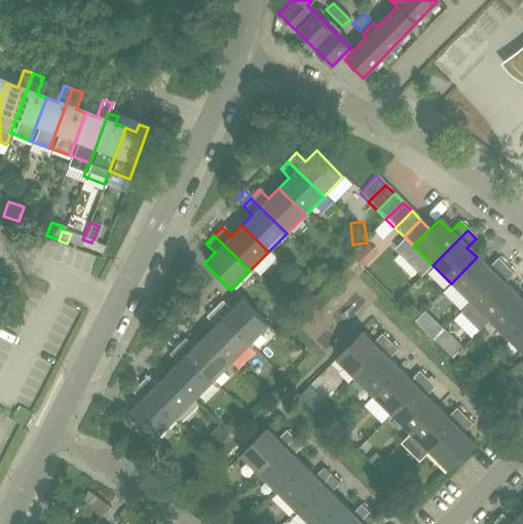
[(350,258),(361,268),(376,254),(366,244),(350,258)]
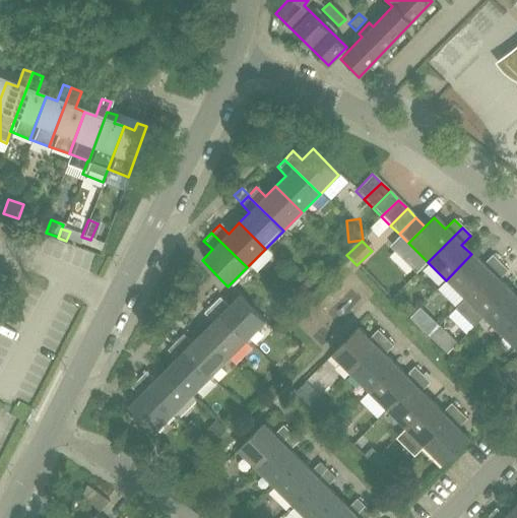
[(446,280),(464,299),(499,264),(491,256),(482,264),(471,254),(446,280)]
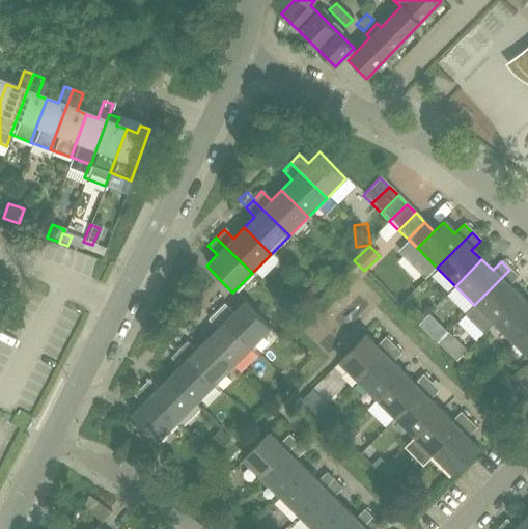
[(474,305),(493,324),(520,297),(508,286),(518,277),(509,270),(474,305)]
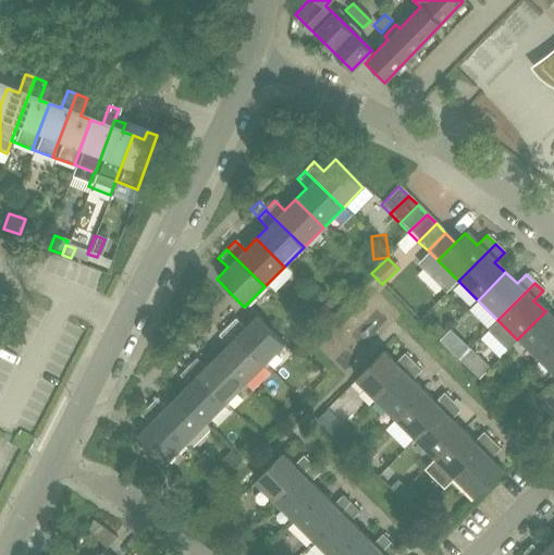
[(328,299),(323,305),(330,310),(333,305),(328,299)]
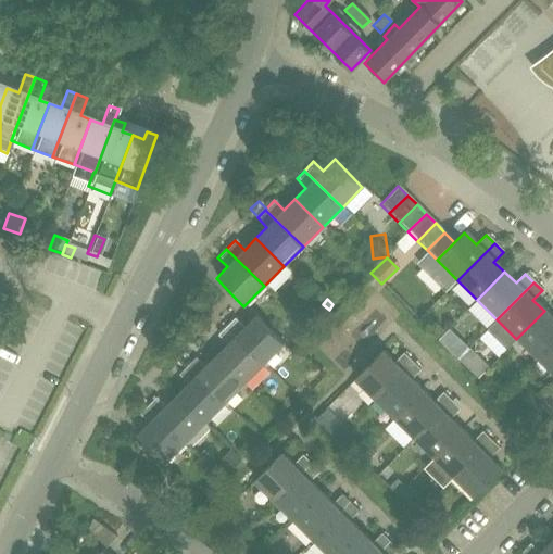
[(516,339),(531,353),(536,359),(552,341),(552,319),(544,311),(516,339)]
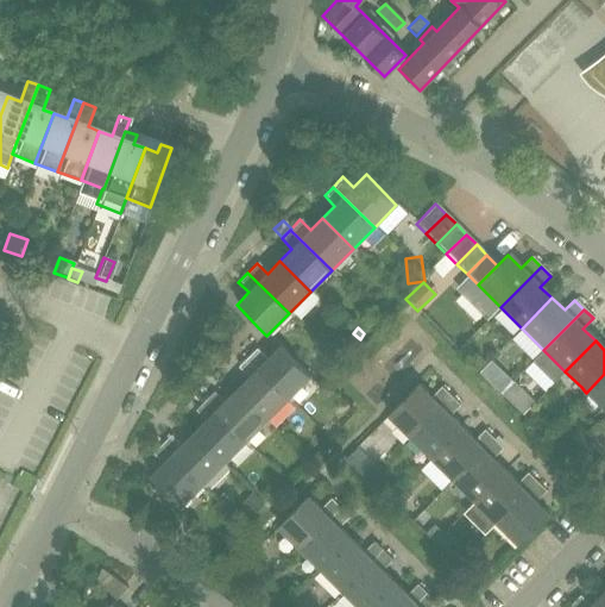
[(278,348),(266,360),(256,350),(246,358),(288,400),(309,377),(278,348)]
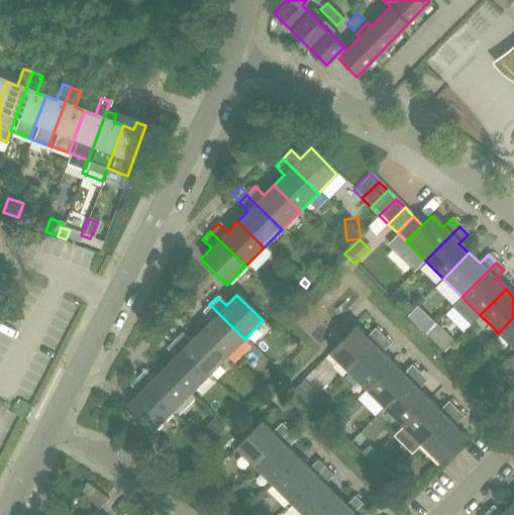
[(411,312),(415,306),(407,302),(404,308),(411,312)]
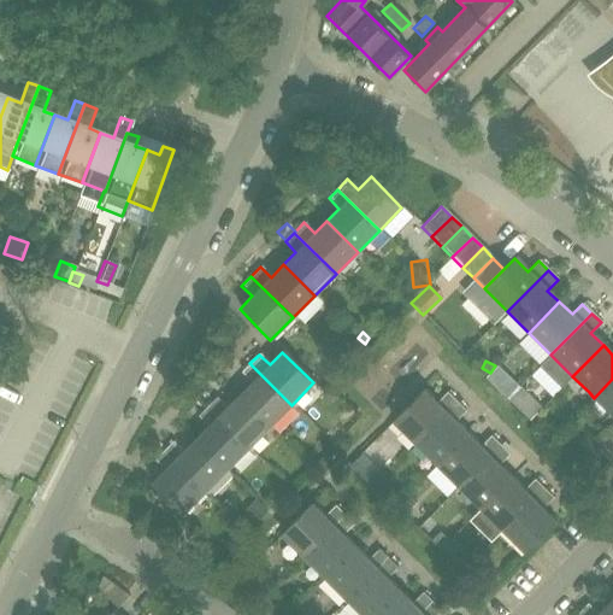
[(251,384),(239,396),(269,427),(292,405),(249,363),(240,373),(251,384)]
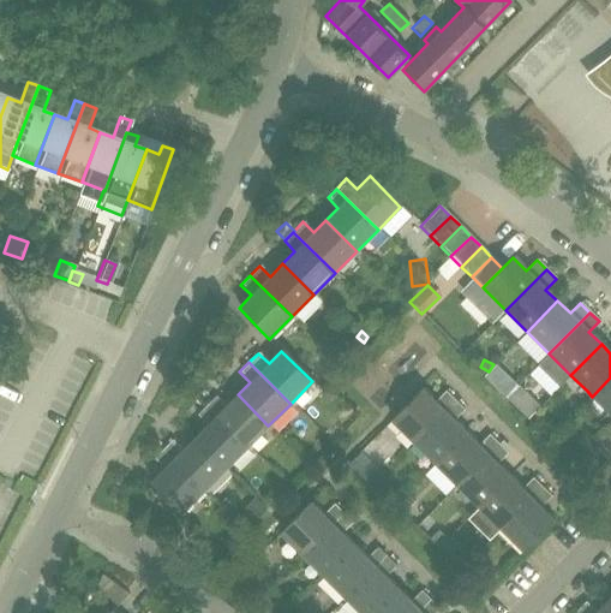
[(492,388),(503,398),(515,385),(504,375),(492,388)]
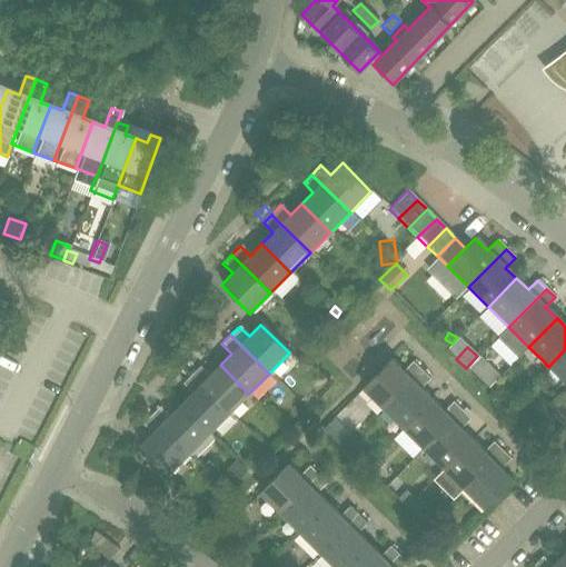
[(565,349),(548,367),(565,384),(565,349)]
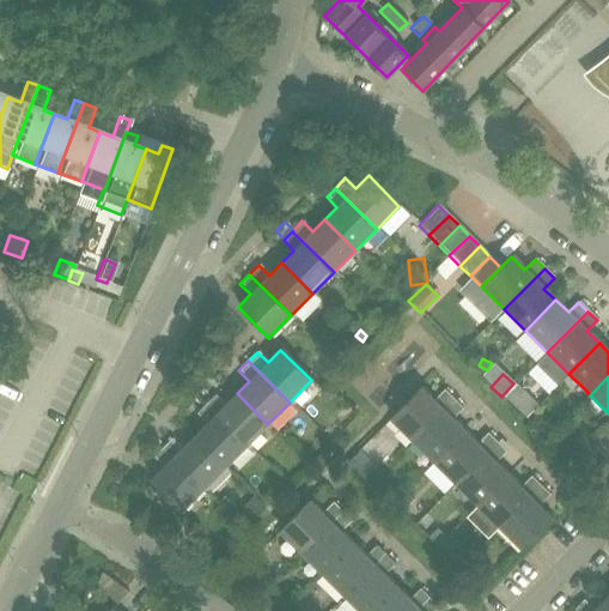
[(389,418),(412,441),(452,399),(443,391),(433,401),(420,388),(389,418)]
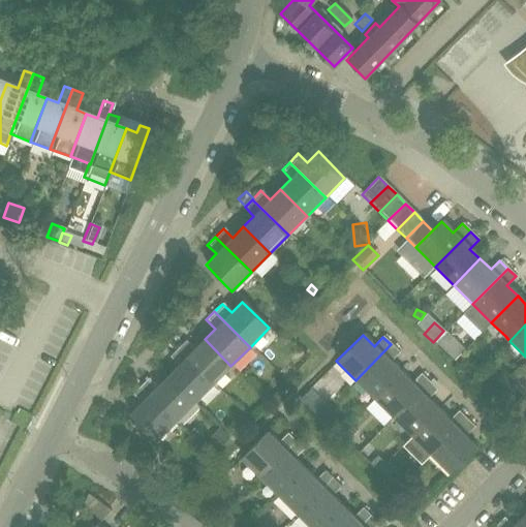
[(205,339),(194,349),(185,340),(177,349),(212,384),(230,366),(205,339)]
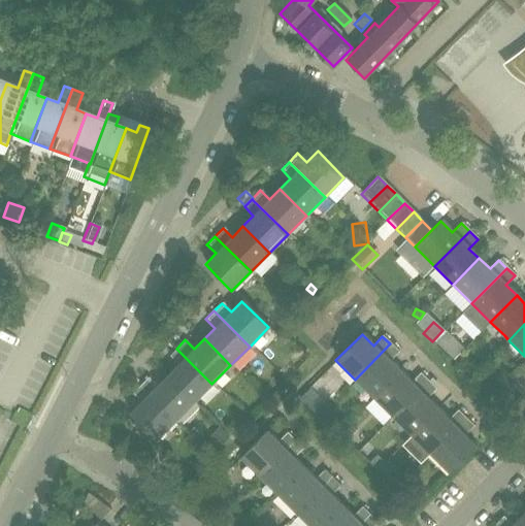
[(355,380),(373,398),(399,371),(389,361),(398,352),(390,343),(355,380)]
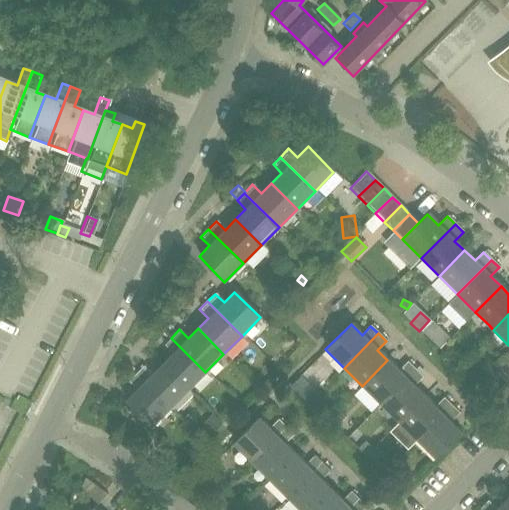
[(172,354),(162,365),(187,390),(205,372),(171,338),(163,345),(172,354)]
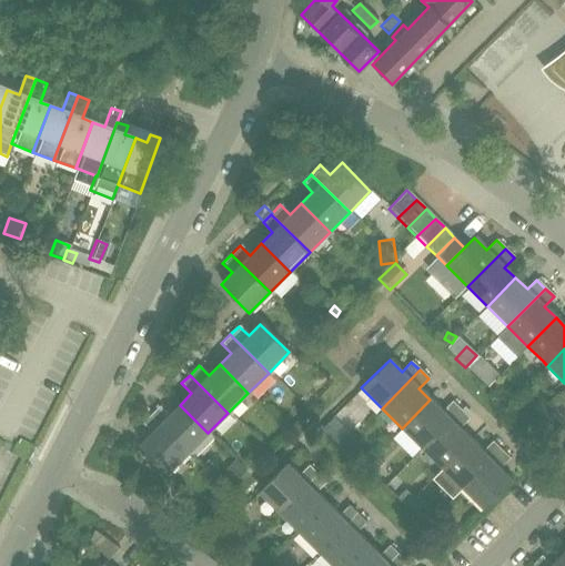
[(548,406),(564,423),(564,404),(558,397),(548,406)]
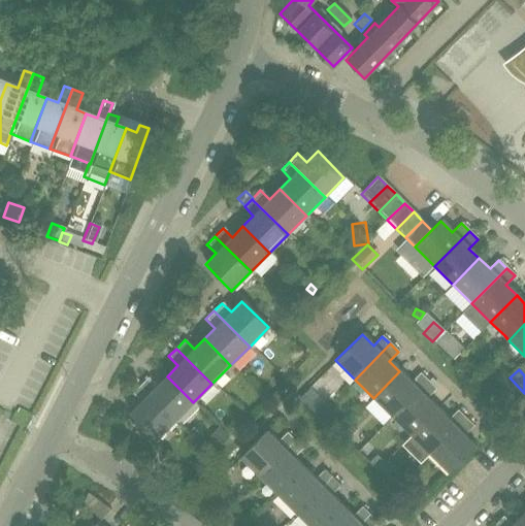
[(373,398),(392,417),(427,381),(420,372),(411,382),(399,371),(373,398)]
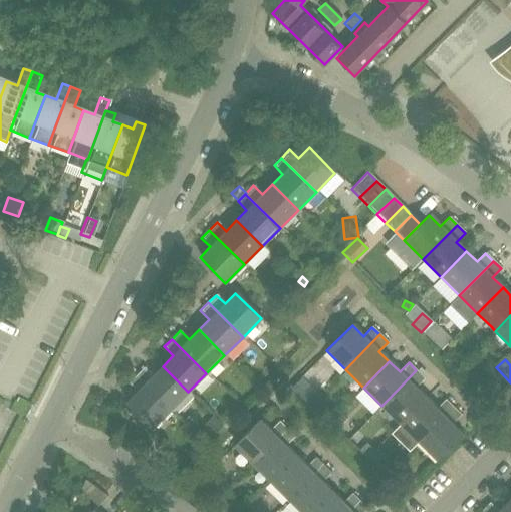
[(163,366),(153,376),(144,367),(136,375),(170,410),(188,392),(163,366)]
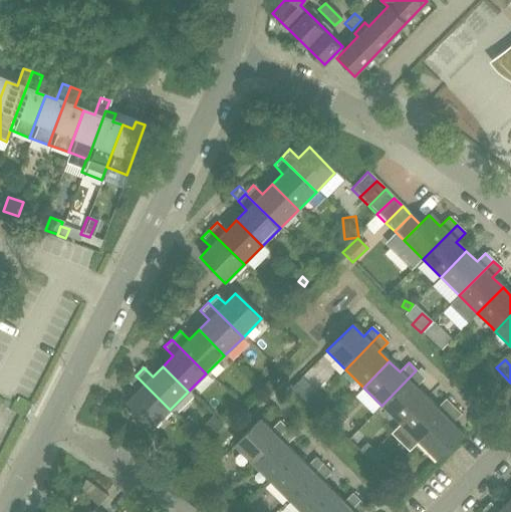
[(381,406),(400,424),(426,398),(416,388),(425,378),(416,370),(381,406)]
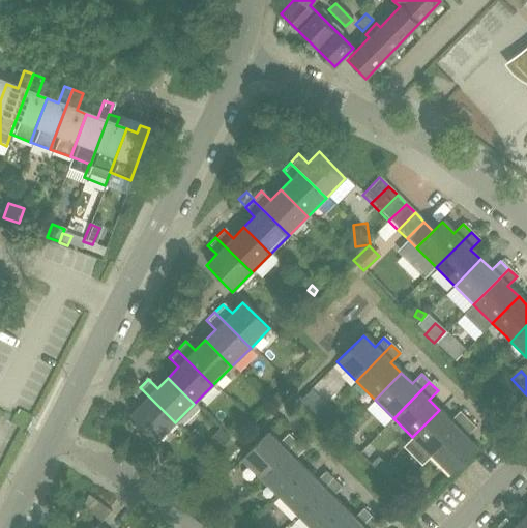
[(129,415),(132,417),(156,442),(175,422),(140,387),(132,396),(141,405),(129,415)]
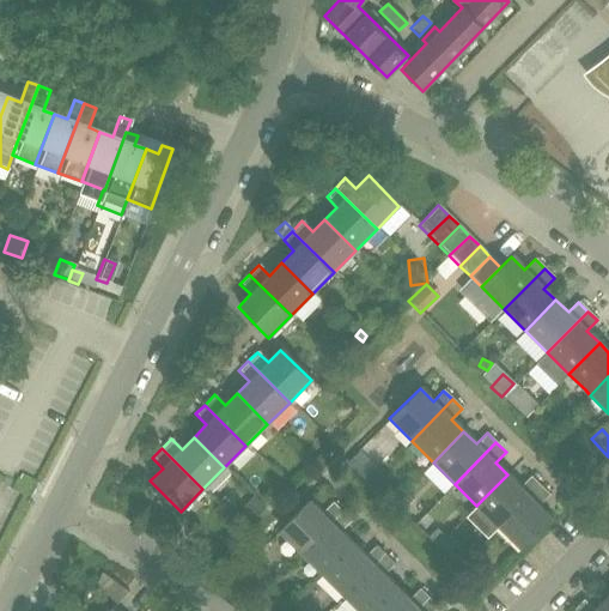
[(354,473),(366,461),(357,452),(346,465),(354,473)]
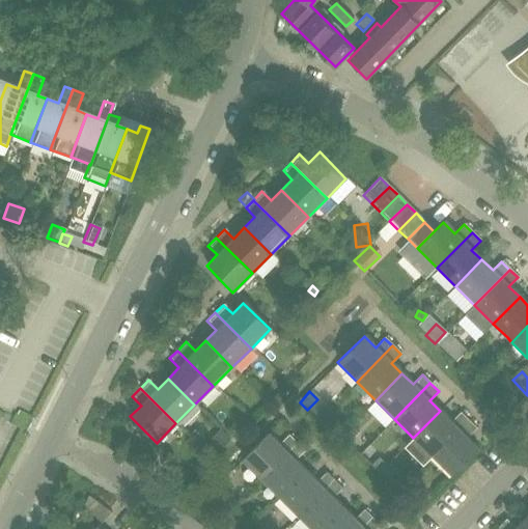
[(413,438),(433,456),(468,421),(460,413),(450,421),(440,411),(413,438)]
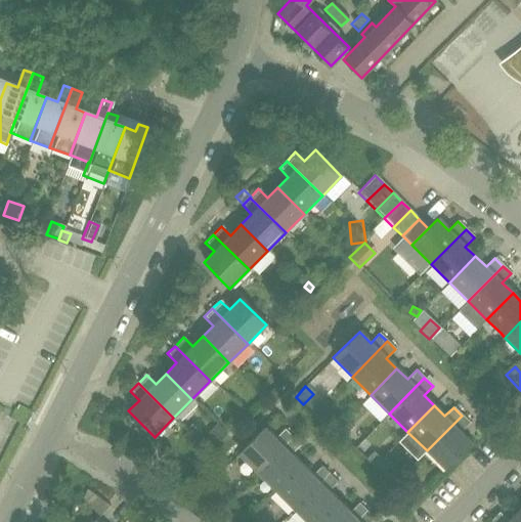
[(445,469),(471,443),(461,433),(470,424),(462,416),(427,450),(445,469)]
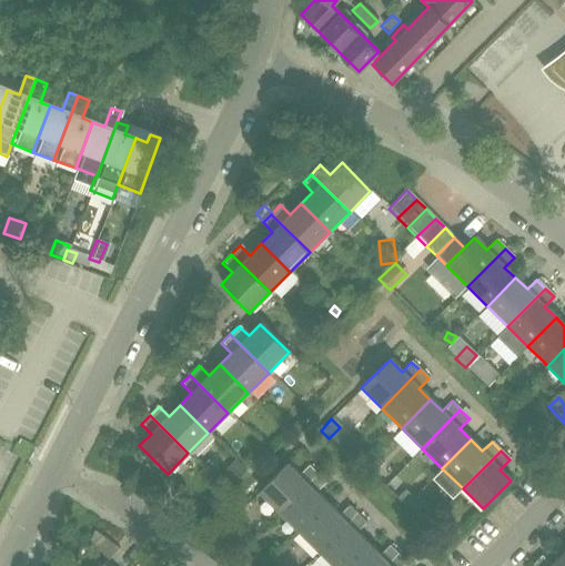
[(363,466),(371,473),(382,464),(373,456),(363,466)]
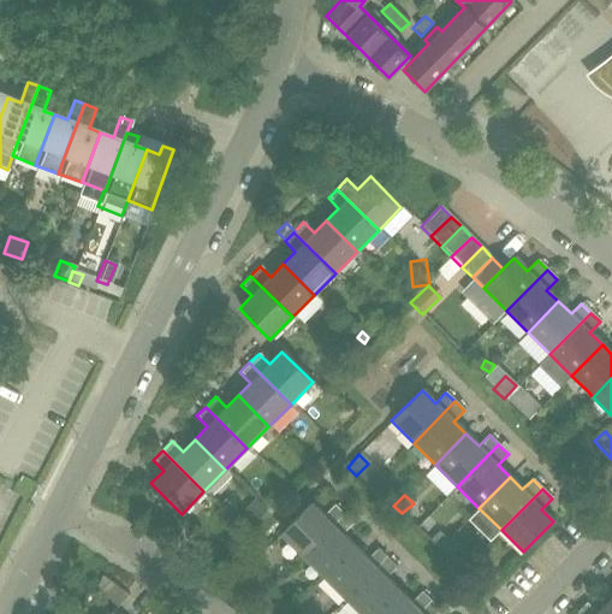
[(279,533),(302,555),(343,514),(333,505),(322,515),(310,503),(279,533)]
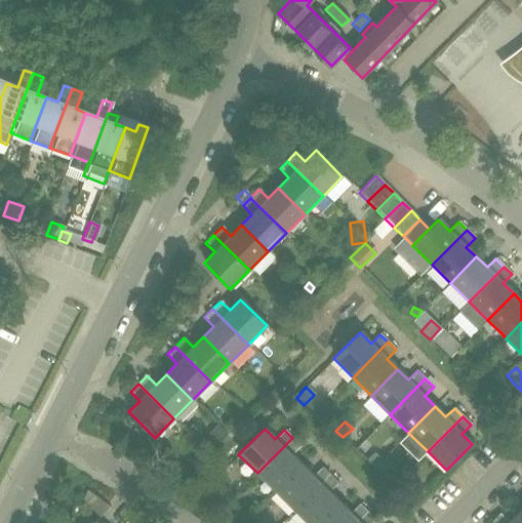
[(257,473),(276,491),(302,466),(291,455),(300,446),(292,438),(257,473)]
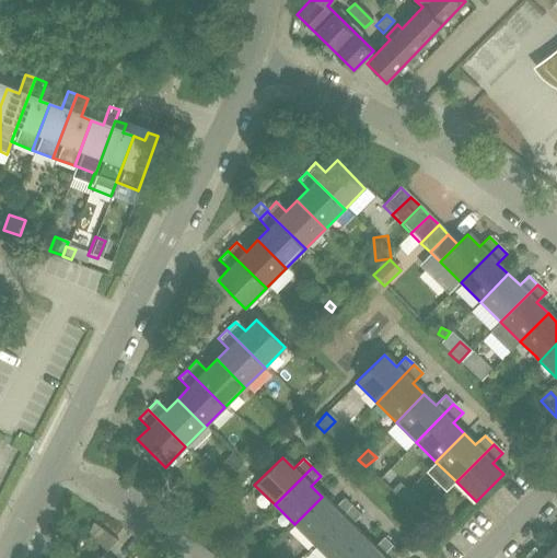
[(294,524),(314,544),(351,507),(344,498),(334,508),(322,497),(294,524)]
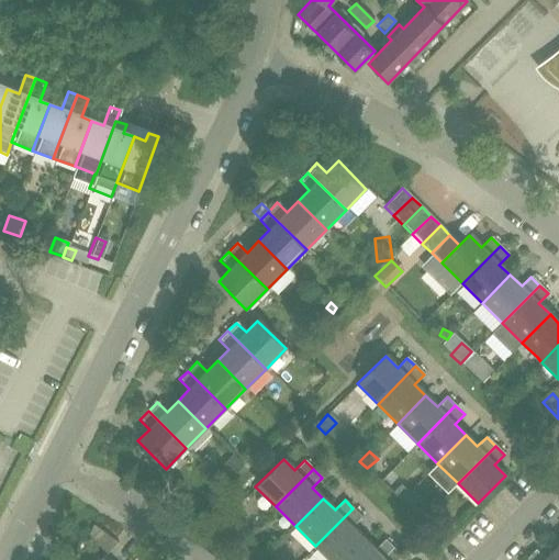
[(315,546),(328,559),(341,559),(364,538),(353,527),(362,517),(353,508),(315,546)]
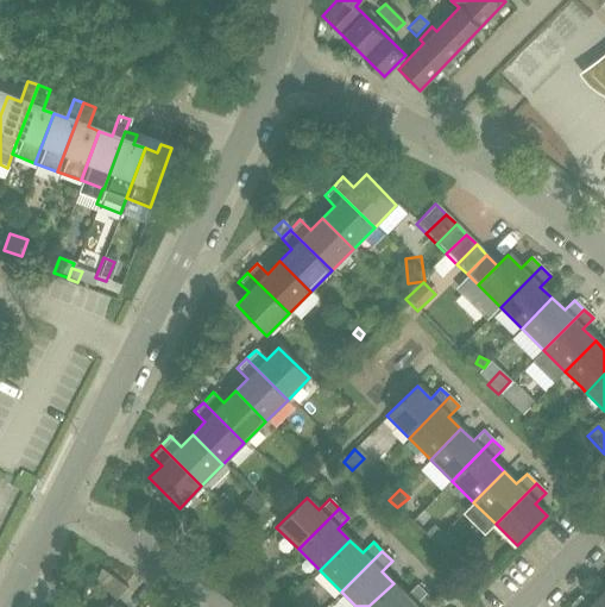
[(411,606),(426,594),(416,584),(405,595),(394,583),(369,606),(411,606)]
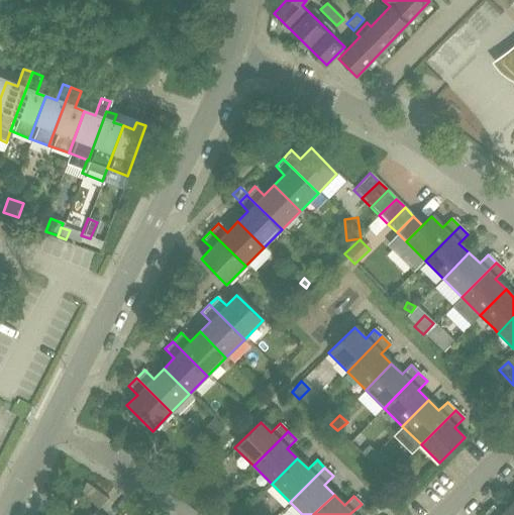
[(367,514),(370,512),(362,504),(349,514),(367,514)]
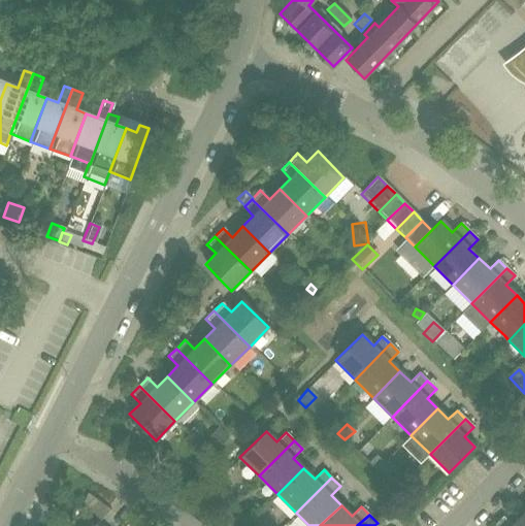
[(524,525),(524,517),(522,515),(513,525),(511,525),(502,517),(495,525),(524,525)]
